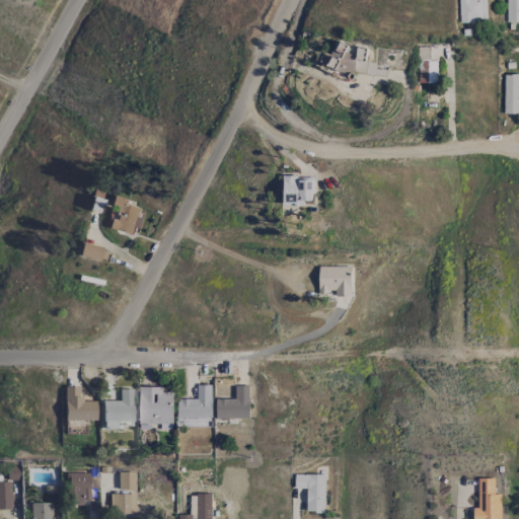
[(457,0),(459,22),(487,21),(486,0),(457,0)]
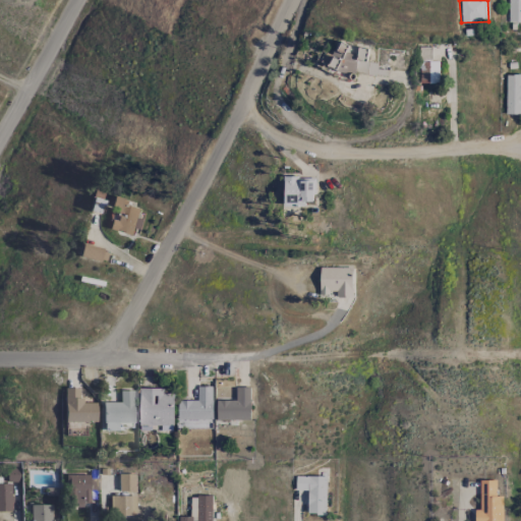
[(438,60),(419,61),(419,83),(439,82),(438,60)]
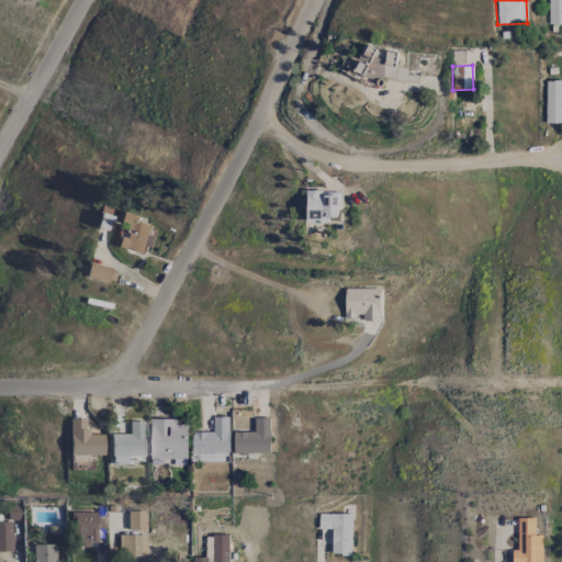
[(561,123),(561,80),(544,80),(546,123),(561,123)]
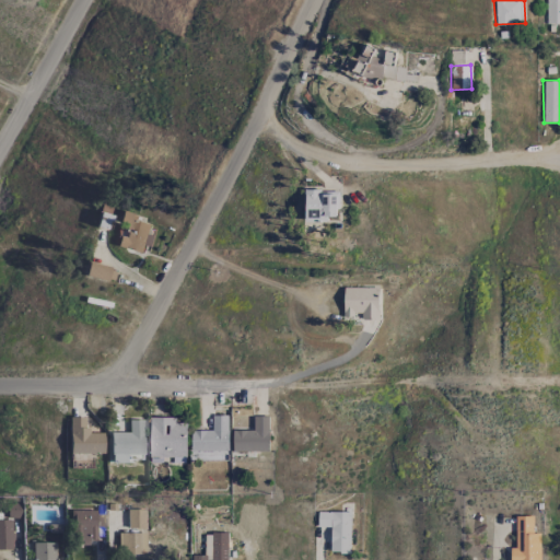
[(305,222),(327,221),(327,217),(339,216),(338,189),(304,190),(305,222)]
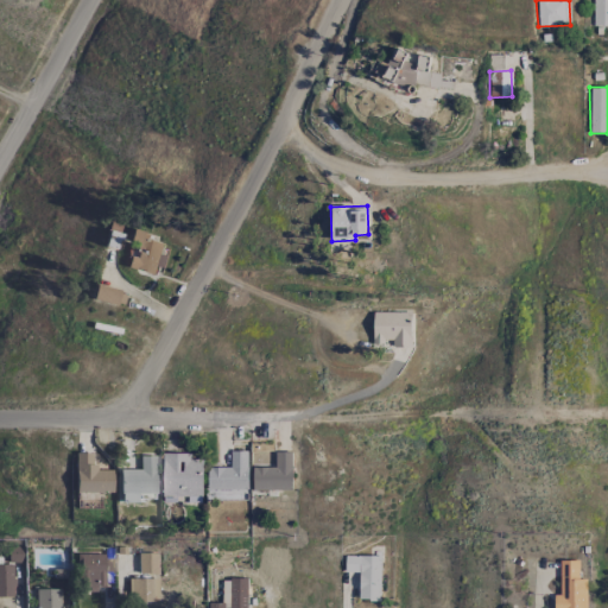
[(207,467),(207,488),(247,488),(246,450),(229,450),(230,467),(207,467)]
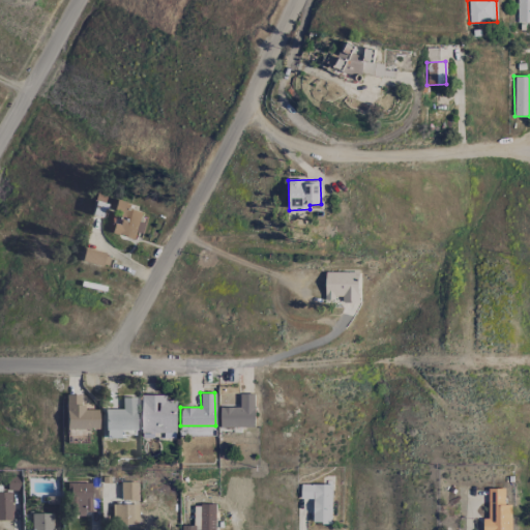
[(254,393),(239,393),(240,407),(219,407),(221,427),(255,427),(254,393)]
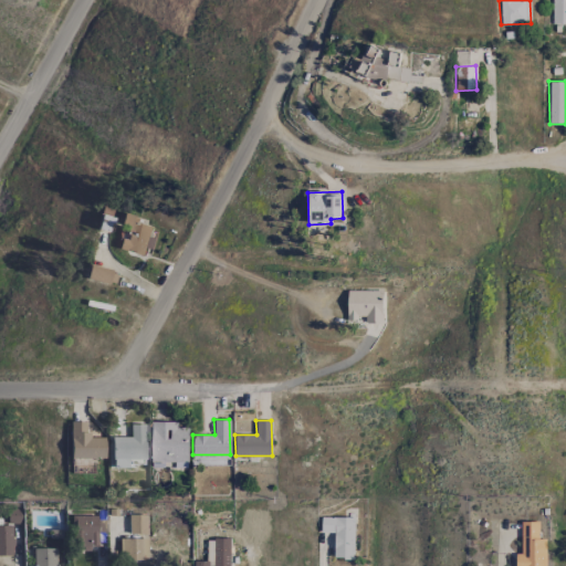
[(104,438),(86,438),(86,421),(69,421),(70,459),(104,459),(104,438)]
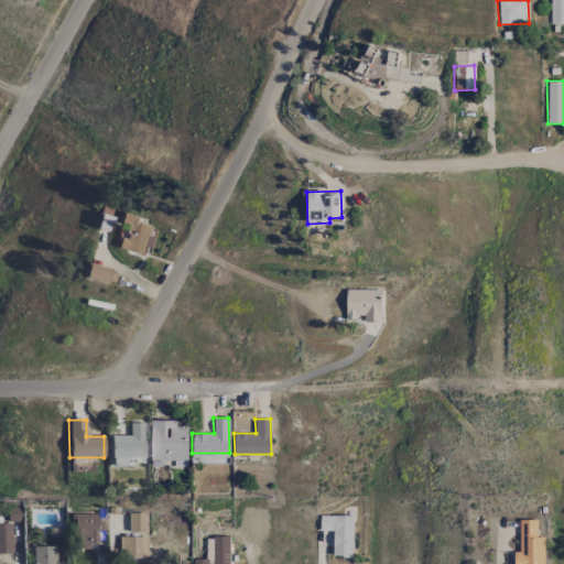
[(187,425),(176,425),(176,420),(150,420),(150,459),(187,461),(187,425)]
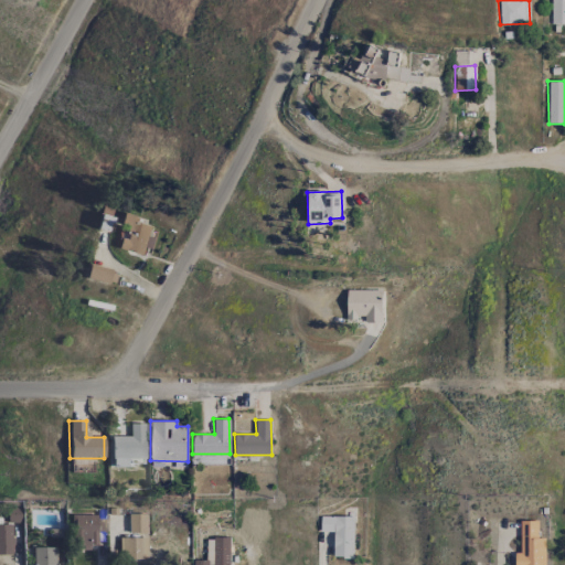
[(144,424),(129,424),(129,436),(110,436),(110,465),(145,464),(144,424)]
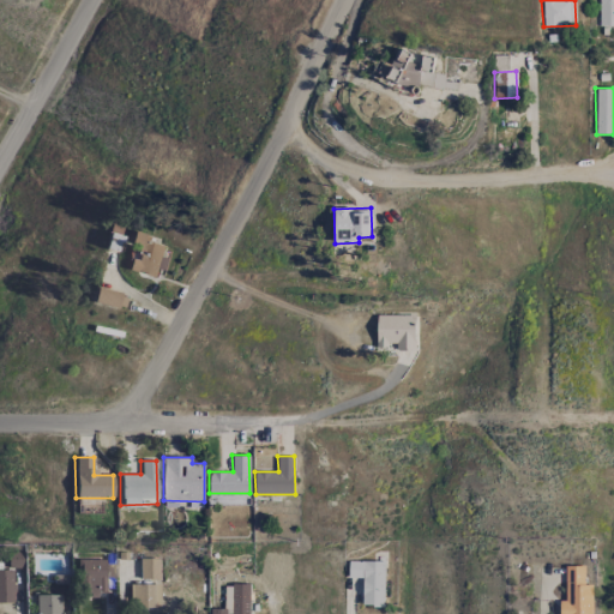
[(248,505),(248,494),(209,493),(209,504),(248,505)]
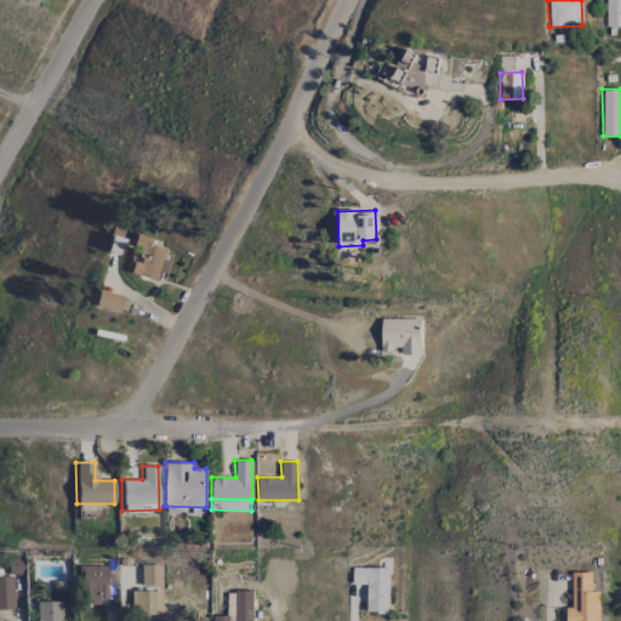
[(106,565),(78,565),(79,602),(106,602),(106,565)]
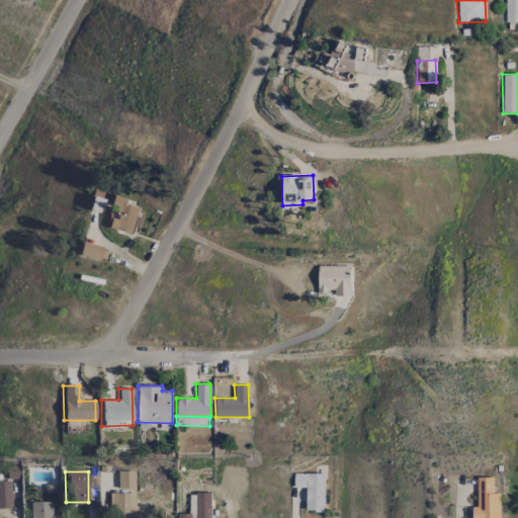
[(117,489),(133,488),(133,471),(116,471),(117,489)]
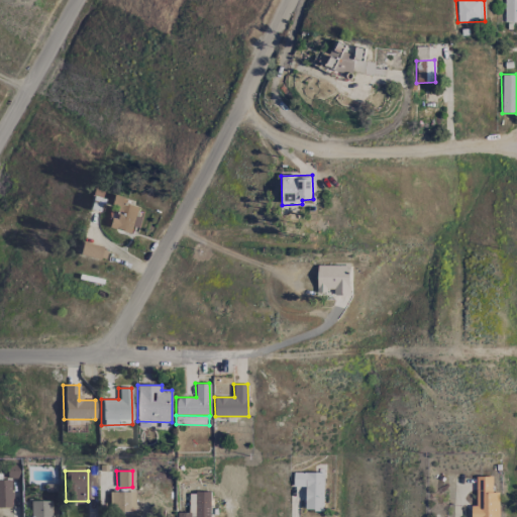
[(323,510),(323,473),(293,472),(293,486),(305,486),(304,510),(323,510)]
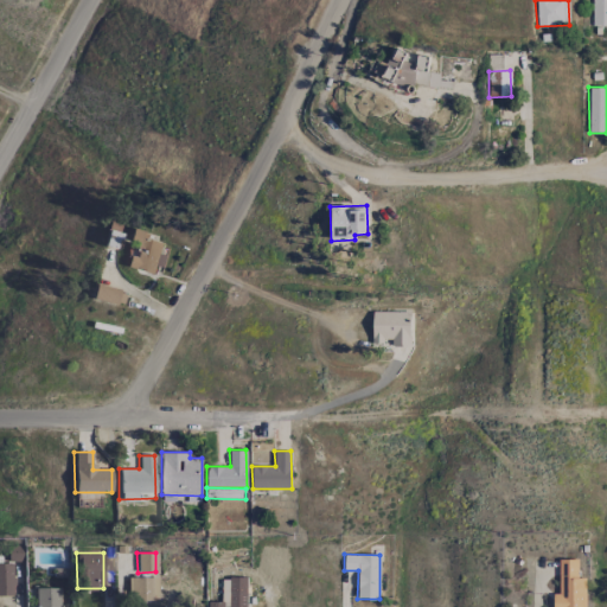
[(585,606),(586,577),(577,577),(577,558),(558,558),(558,593),(553,593),(553,606),(585,606)]
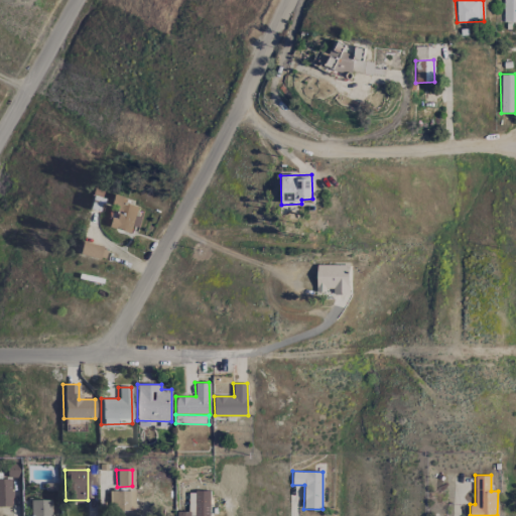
[(10,479),(0,478),(0,506),(11,506),(10,479)]
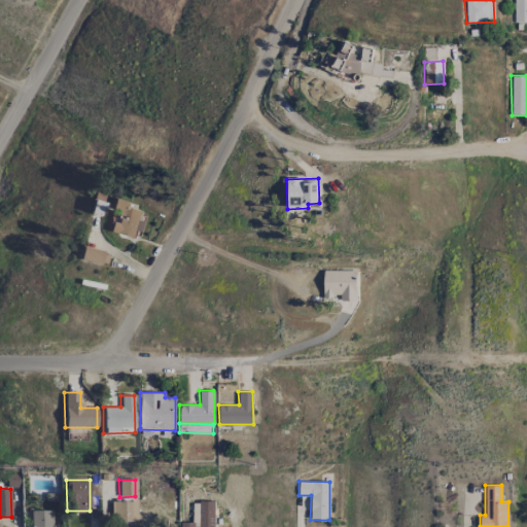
[(136,501),(111,501),(111,522),(136,522),(136,501)]
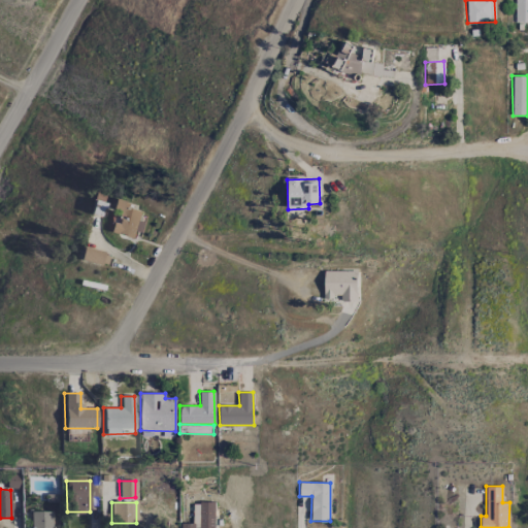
[(213,527),(215,502),(199,502),(198,527),(213,527)]
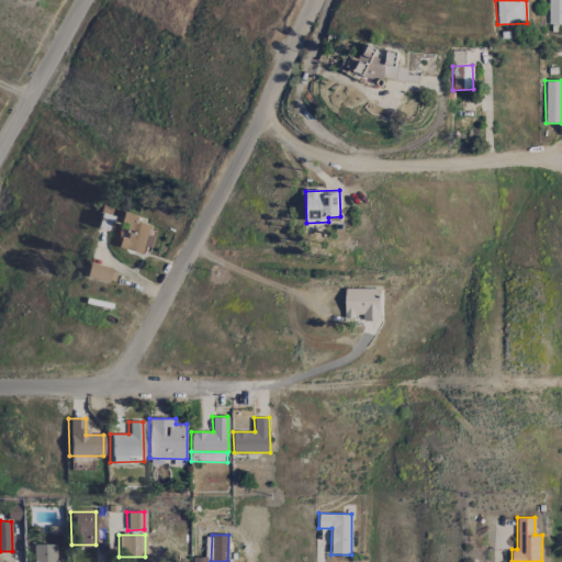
[(53,561),(53,544),(32,544),(31,561),(53,561)]
